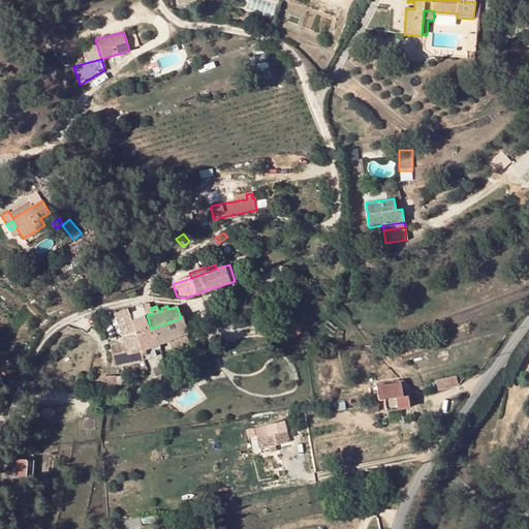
[(126,345),(129,354),(143,350),(133,321),(131,314),(129,308),(114,313),(122,336),(125,345),(126,345)]
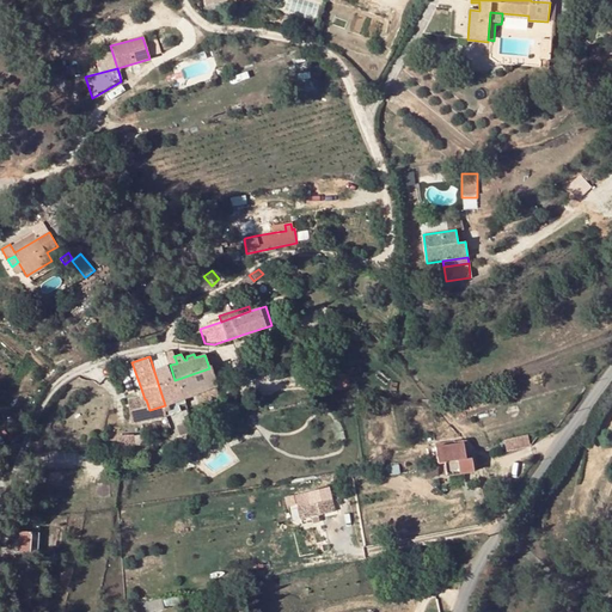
[(170,365),(169,359),(152,363),(154,372),(171,368),(170,365)]
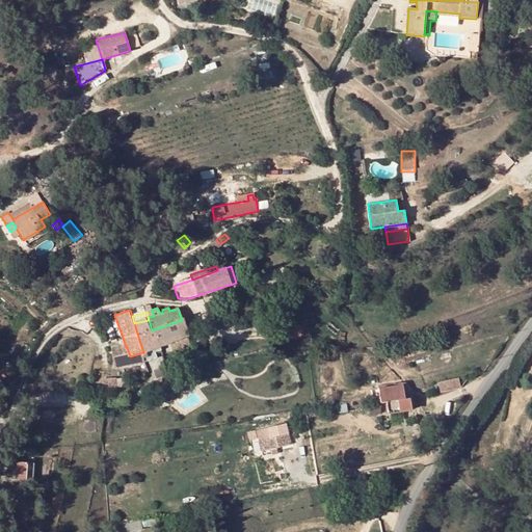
[(194,316),(182,320),(188,336),(200,331),(194,316)]
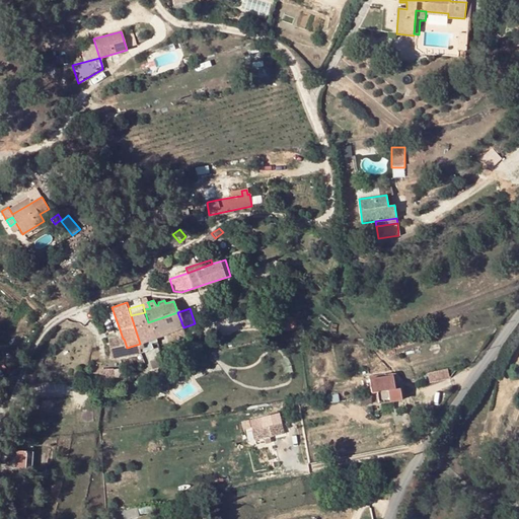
[(131,315),(140,344),(152,339),(156,338),(151,321),(148,322),(145,312),(131,315)]
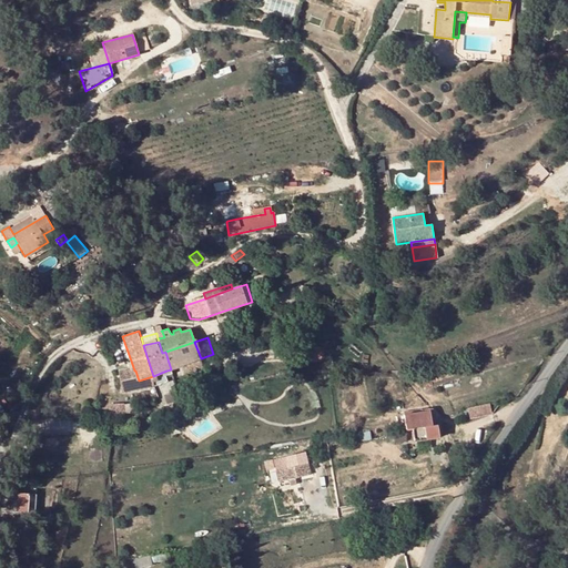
[(165,352),(171,369),(185,364),(201,358),(194,342),(165,352)]
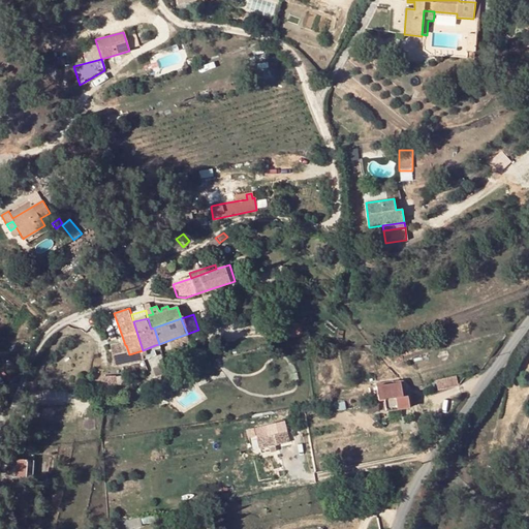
[(187,334),(173,339),(175,347),(190,342),(187,334)]
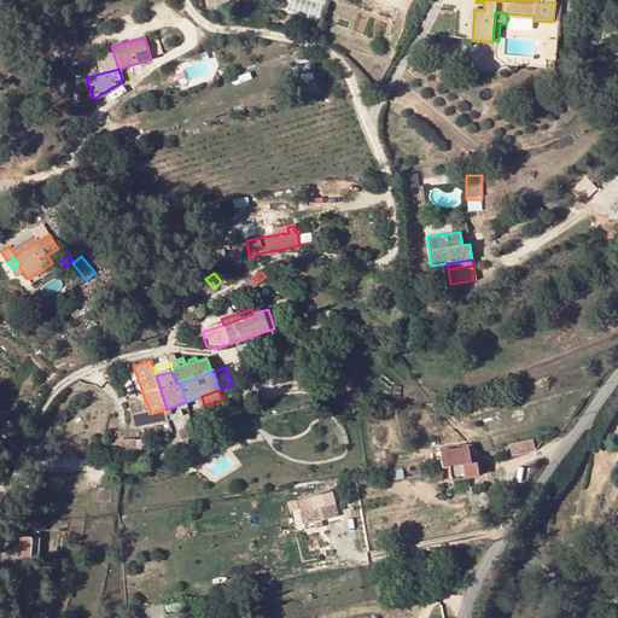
[(128,402),(132,415),(151,414),(147,403),(146,403),(143,392),(139,394),(140,400),(128,402)]
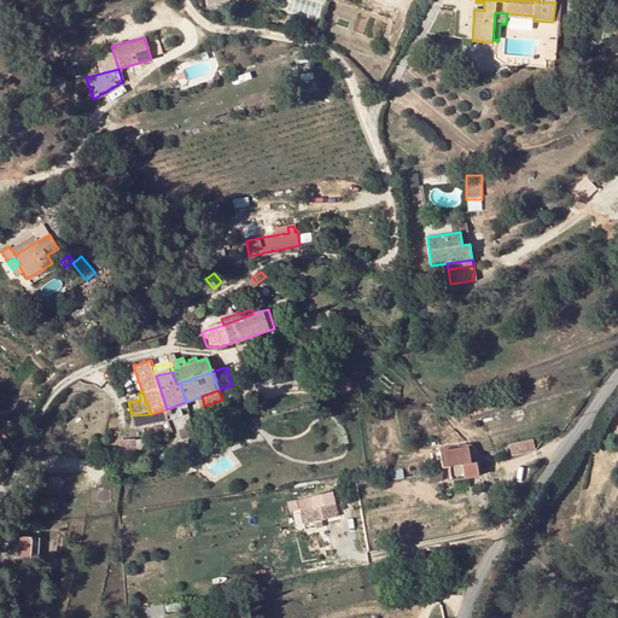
[(185,417),(181,403),(167,409),(170,421),(185,417)]
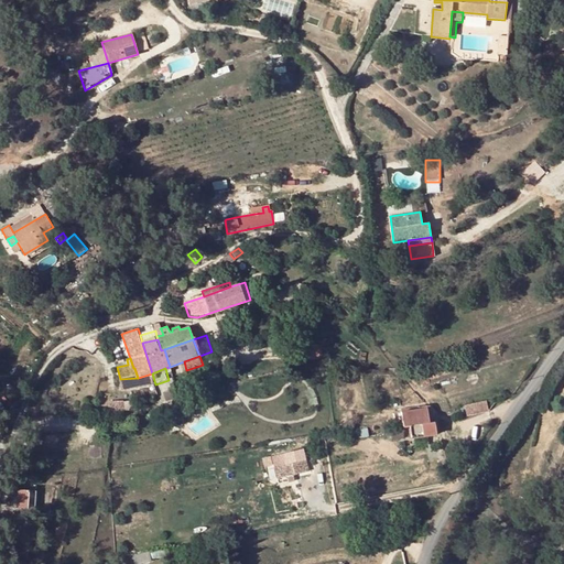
[(119,379),(121,390),(155,384),(152,373),(138,378),(120,379),(119,379)]
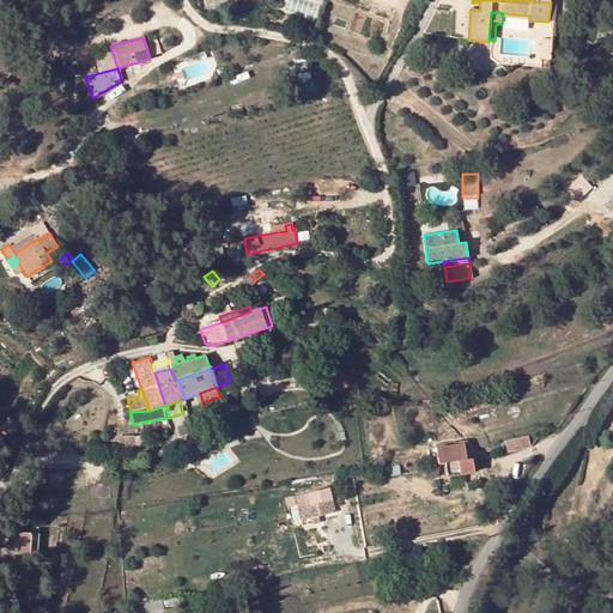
[(119,437),(120,449),(138,448),(134,436),(119,437)]
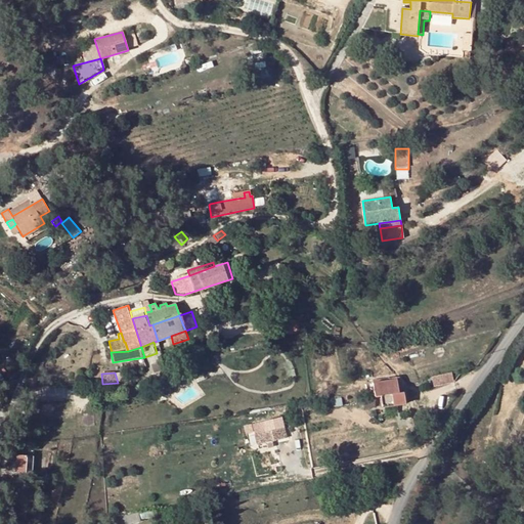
[(435,386),(455,384),(454,374),(434,375),(435,386)]
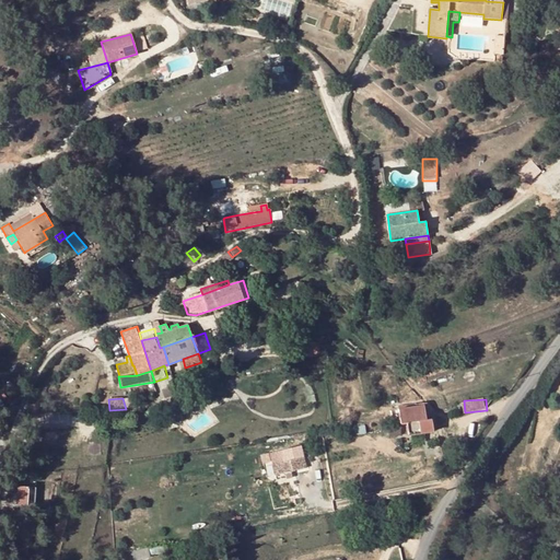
[(398,409),(399,417),(400,423),(407,423),(409,435),(433,432),(432,419),(426,420),(423,406),(398,409)]
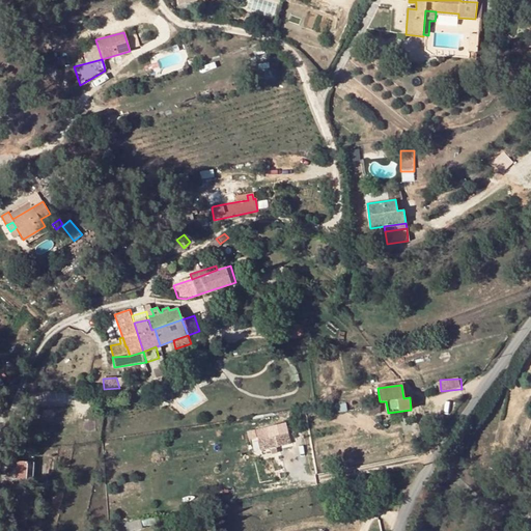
[(288,432),(275,435),(278,446),(290,443),(288,432)]
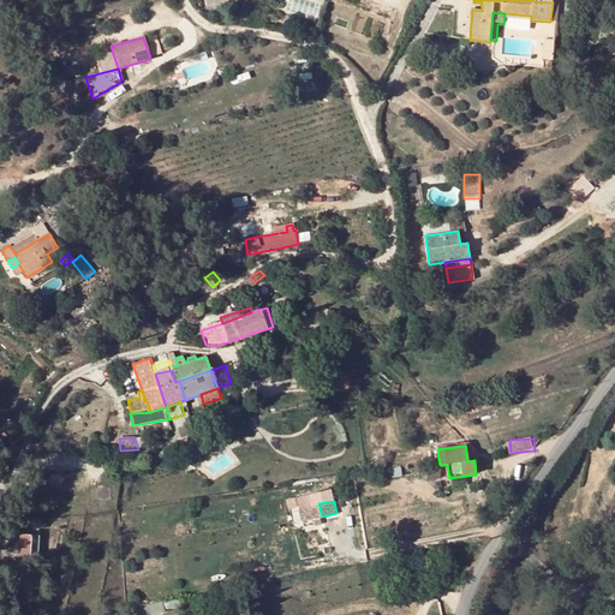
[(309,519),(322,517),(318,503),(308,506),(309,519)]
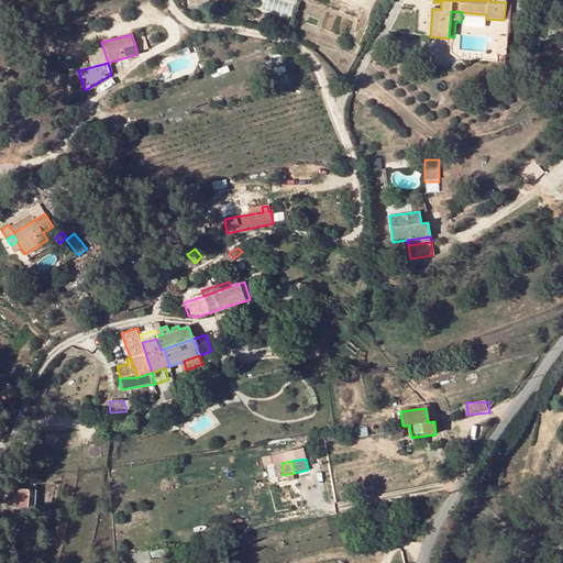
[(452,466),(443,466),(443,475),(452,475),(452,466)]
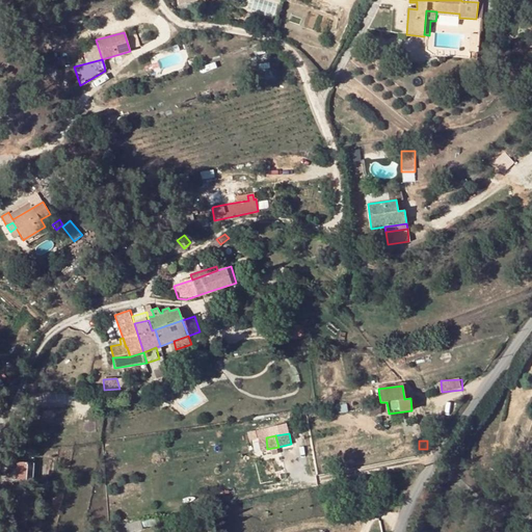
[(33,473),(34,463),(17,462),(16,482),(26,482),(27,472),(33,473)]
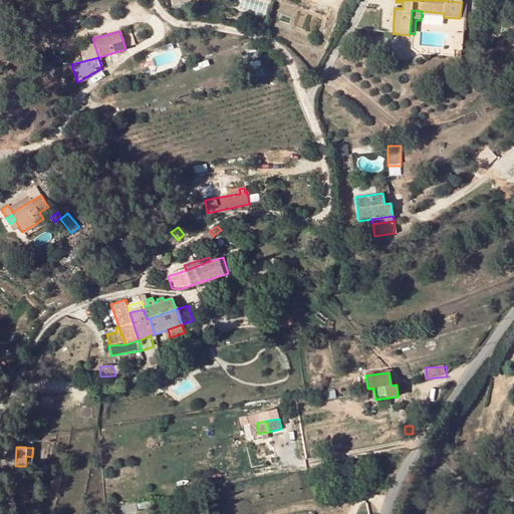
[(122,507),(124,513),(133,512),(131,505),(122,507)]
